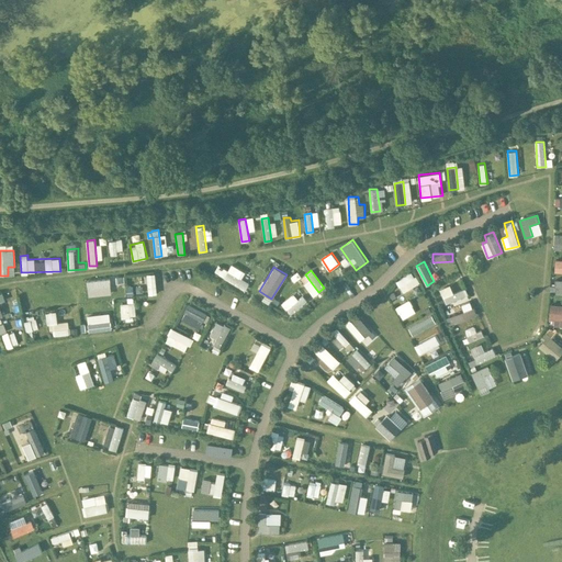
[(228,271),(225,278),(246,291),(250,284),(228,271)]
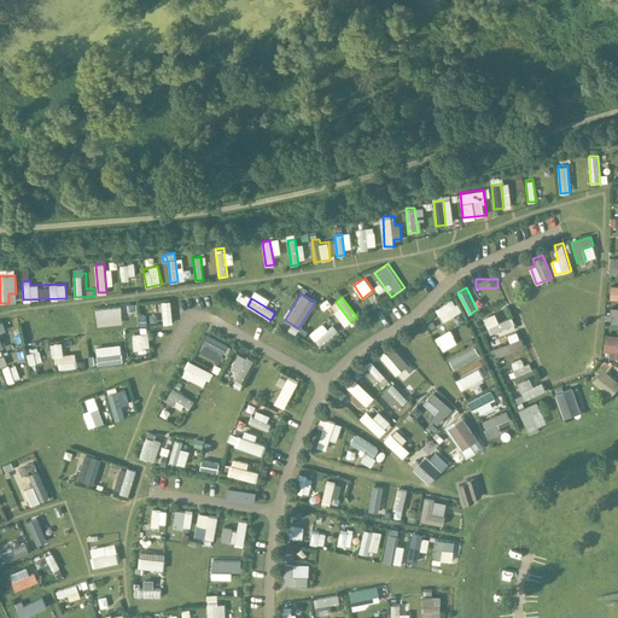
[(443,321),(461,310),(454,298),(436,308),(443,321)]
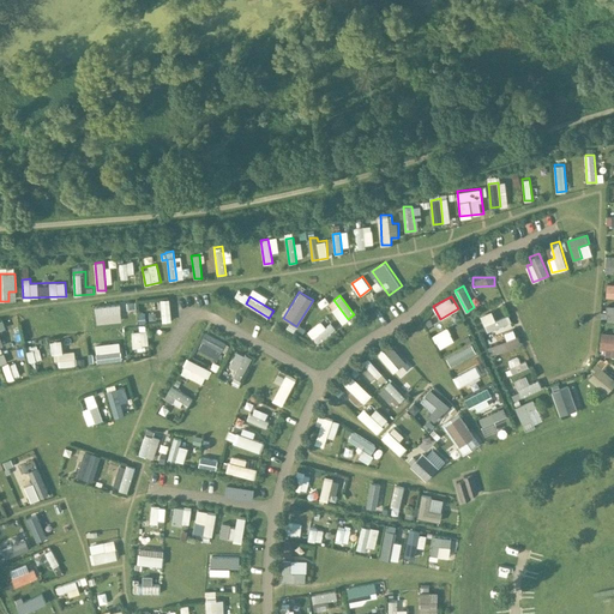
[(162,299),(163,321),(173,321),(170,299),(162,299)]
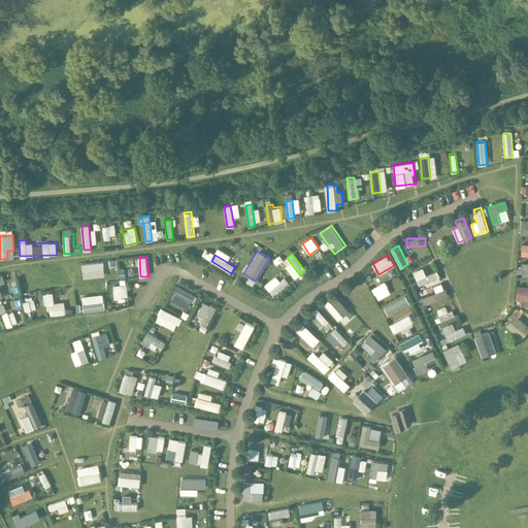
[(84,270),(104,268),(104,262),(83,264),(84,270)]
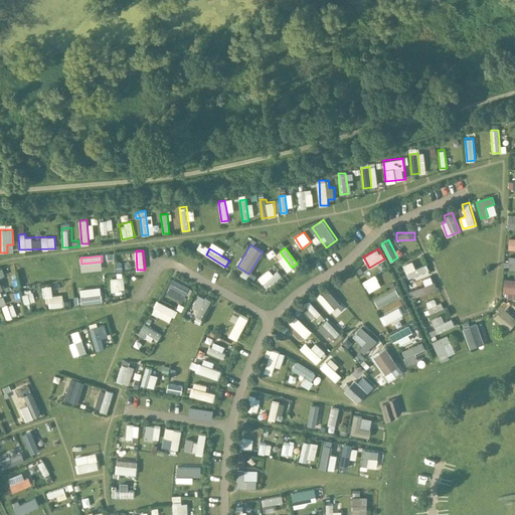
[(427,264),(415,268),(413,261),(403,264),(408,280),(430,273),(427,264)]
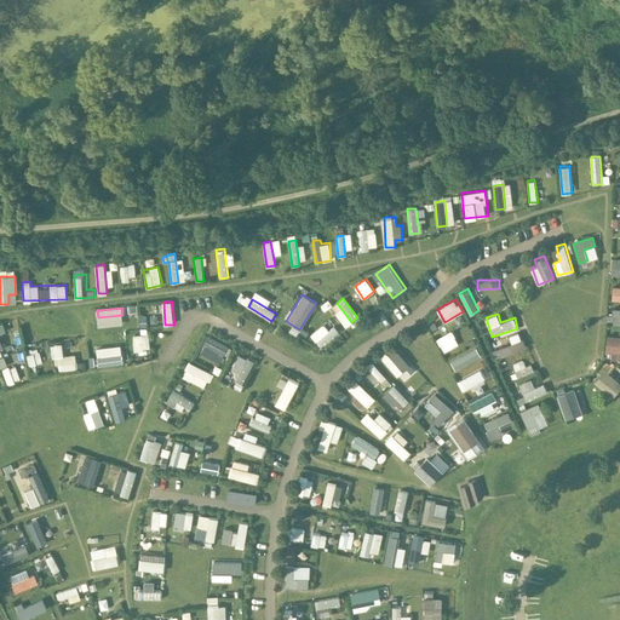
[(336,326),(328,329),(325,323),(311,333),(320,346),(340,334),(336,326)]
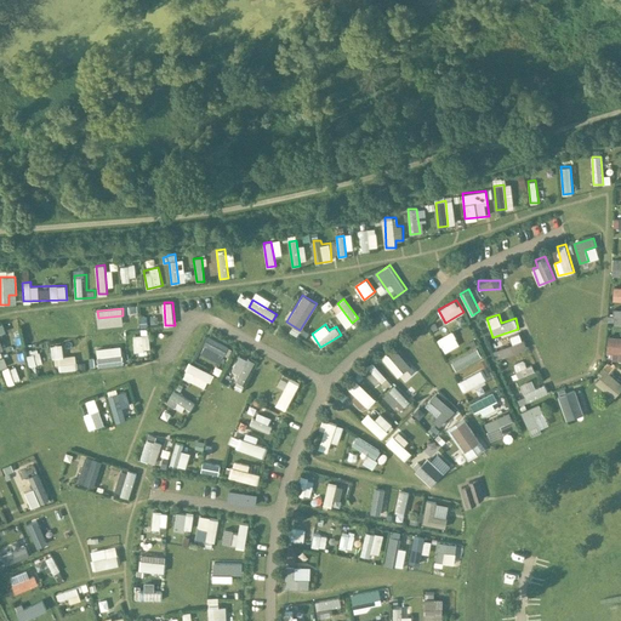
[(444,352),(460,345),(454,331),(438,339),(444,352)]
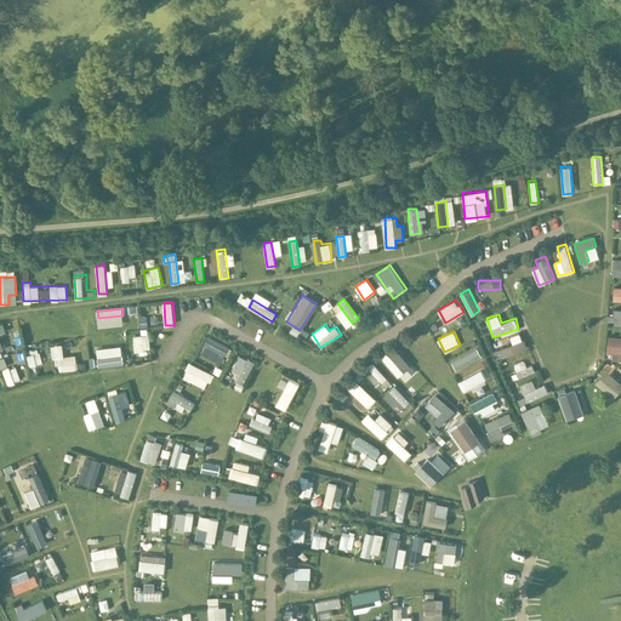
[(494,342),(500,358),(527,347),(520,332),(494,342)]
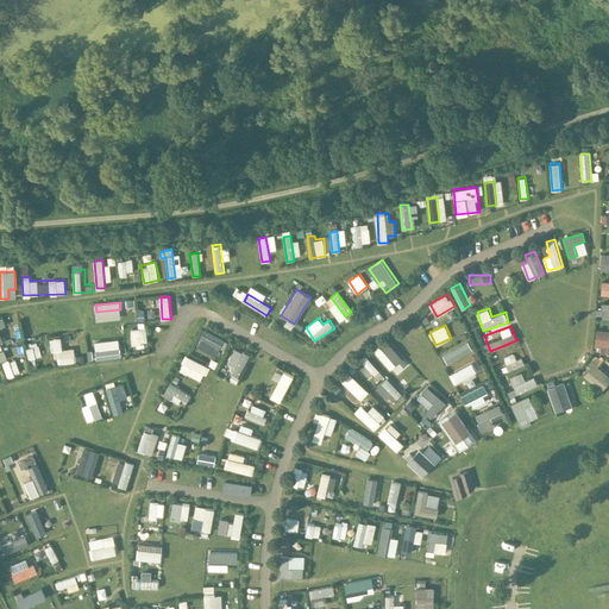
[(146,344),(148,328),(132,328),(131,343),(146,344)]
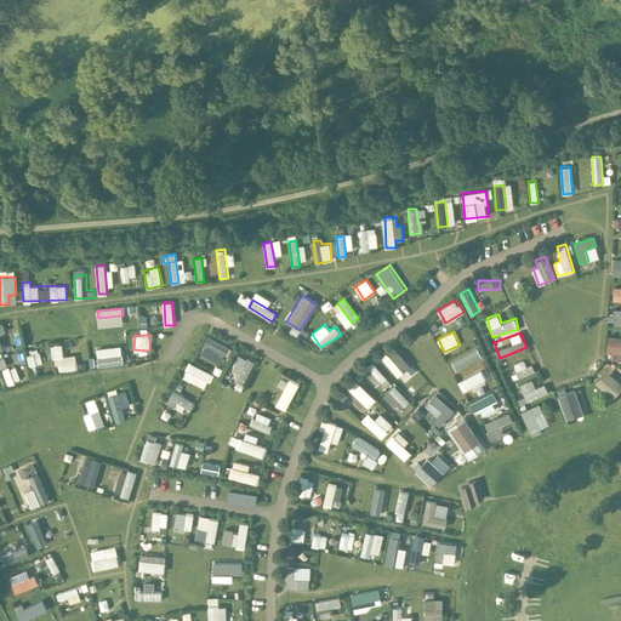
[(210,336),(205,345),(226,355),(231,347),(210,336)]
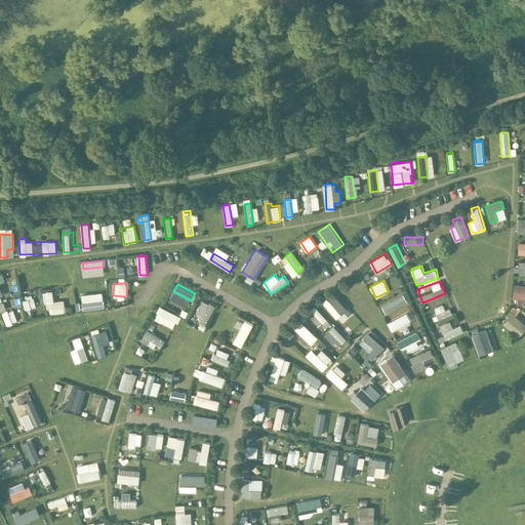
[(524,285),(514,284),(513,298),(524,299),(524,285)]
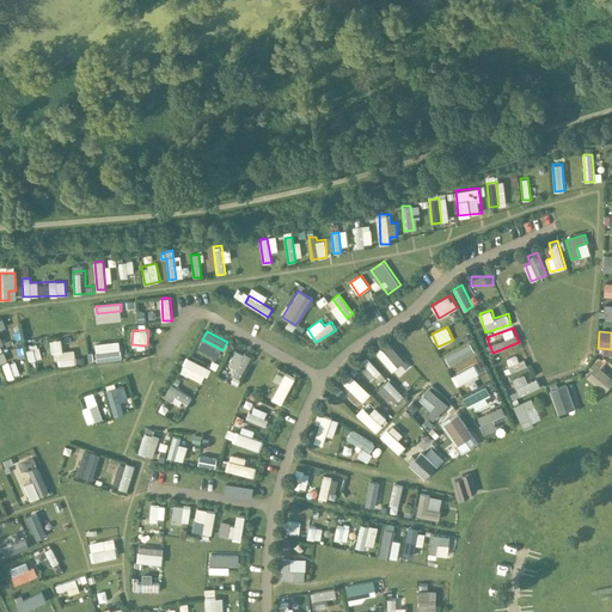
[(62,338),(53,340),(54,366),(77,365),(75,349),(62,350),(62,338)]
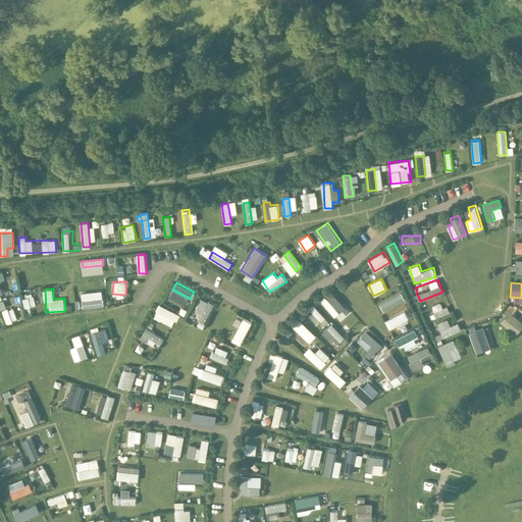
[(321,299),(338,321),(350,312),(331,291),(321,299)]
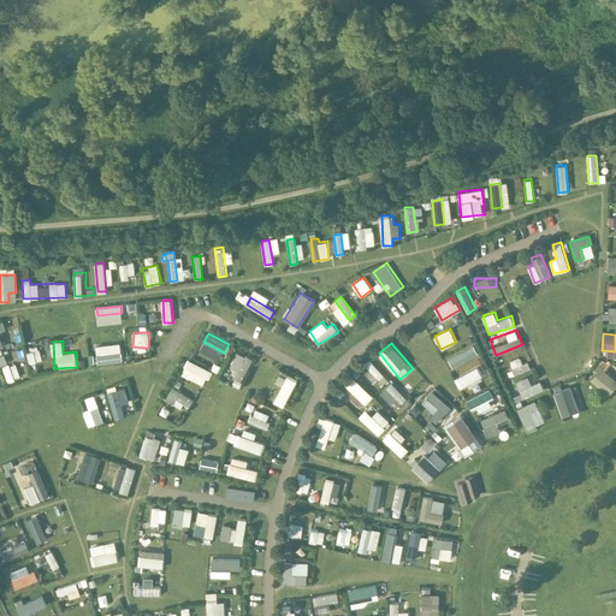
[(452,367),(478,353),(473,344),(448,357),(452,367)]
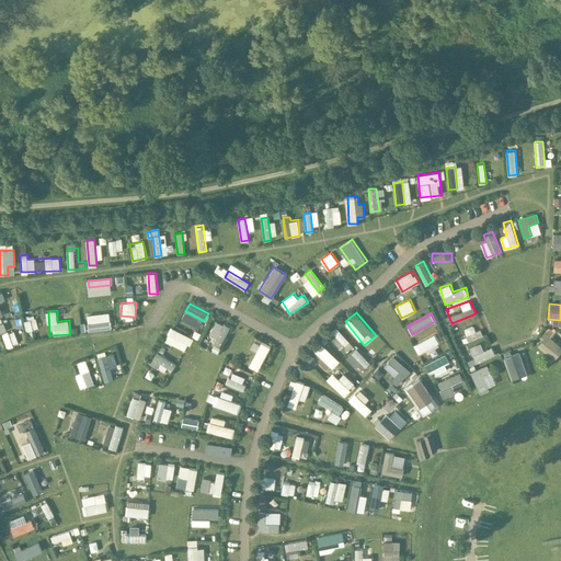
[(35,316),(24,319),(27,330),(38,328),(35,316)]
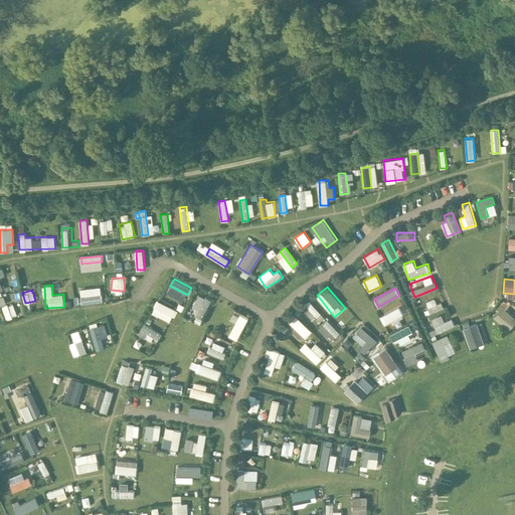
[(81,298),(82,304),(103,302),(102,295),(81,298)]
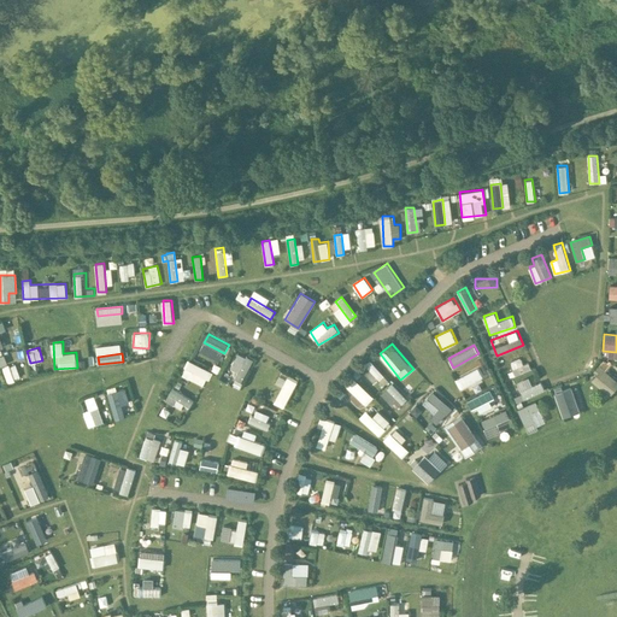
[(239,372),(235,378),(241,382),(254,360),(247,357),(246,358),(239,354),(230,369),(239,372)]
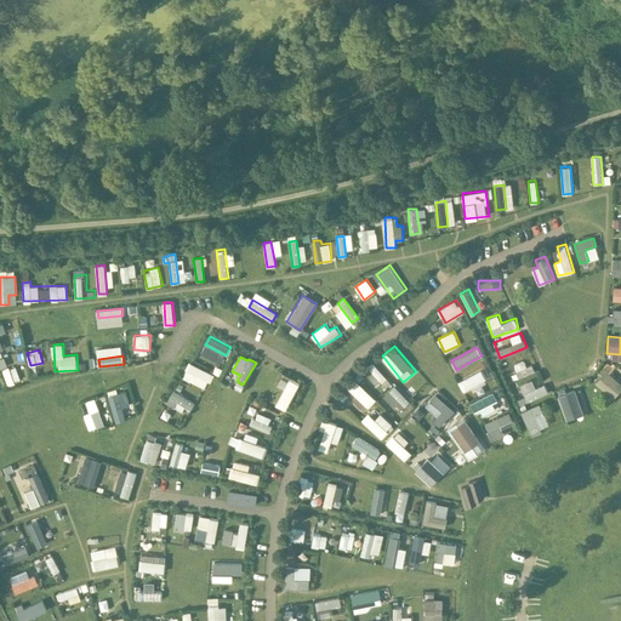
[(383,391),(391,383),(372,362),(365,369),(383,391)]
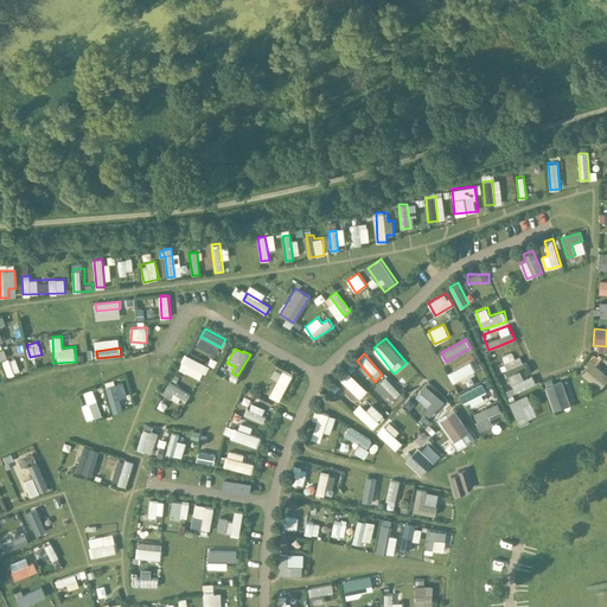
[(186,355),(183,362),(205,374),(210,366),(186,355)]
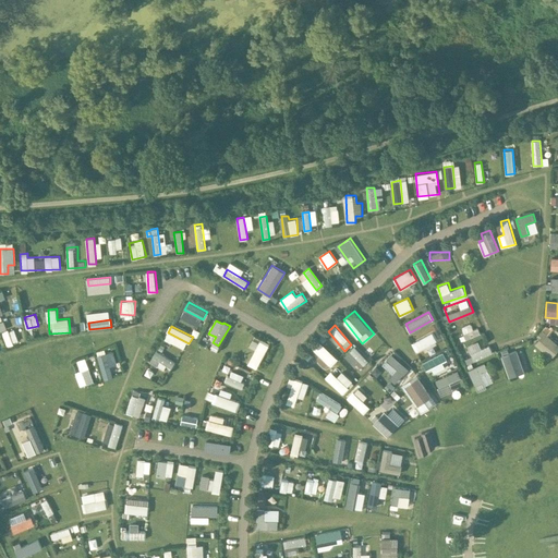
[(3,331),(7,346),(17,342),(14,329),(3,331)]
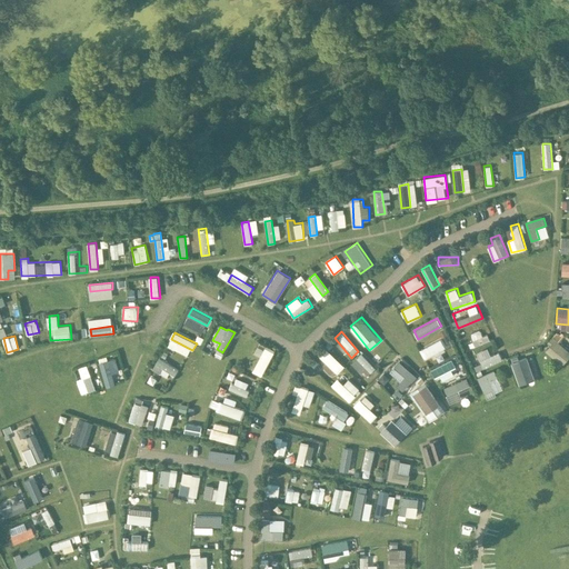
[(568,357),(568,351),(552,337),(547,343),(550,346),(545,351),(562,366),(568,357)]
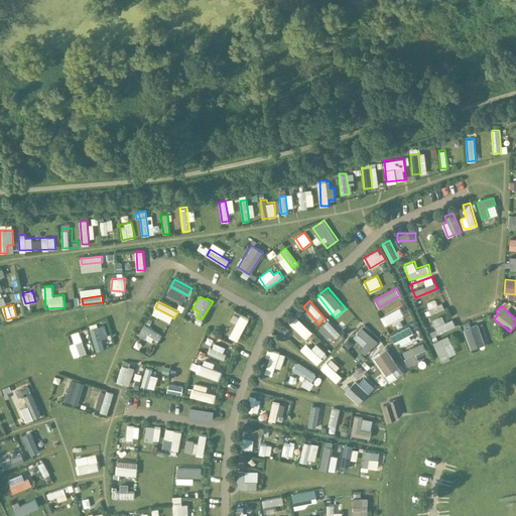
[(382,317),(386,324),(403,314),(400,307),(382,317)]
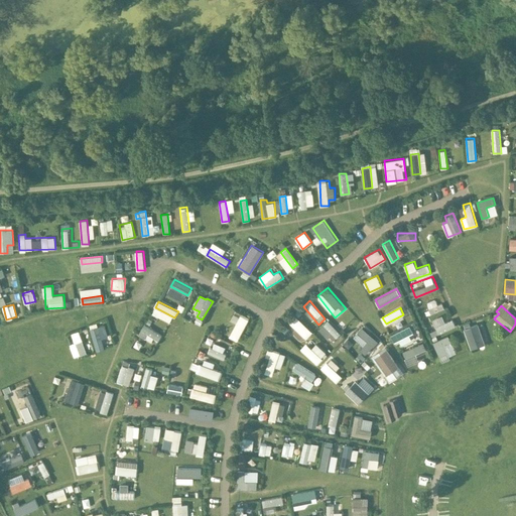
[(229,337),(237,341),(249,318),(241,313),(229,337)]
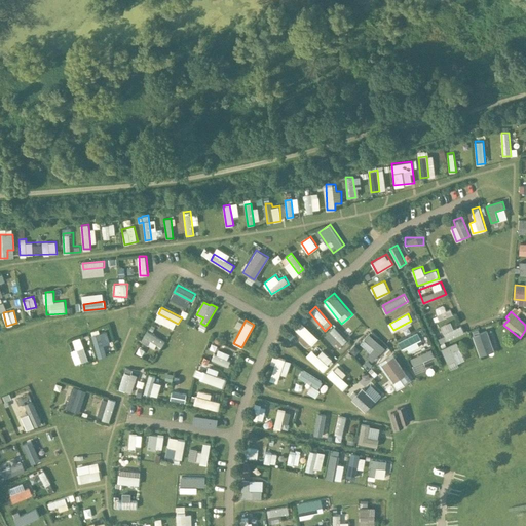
[(299,337),(308,347),(318,338),(301,320),(294,327),(301,335),(299,337)]
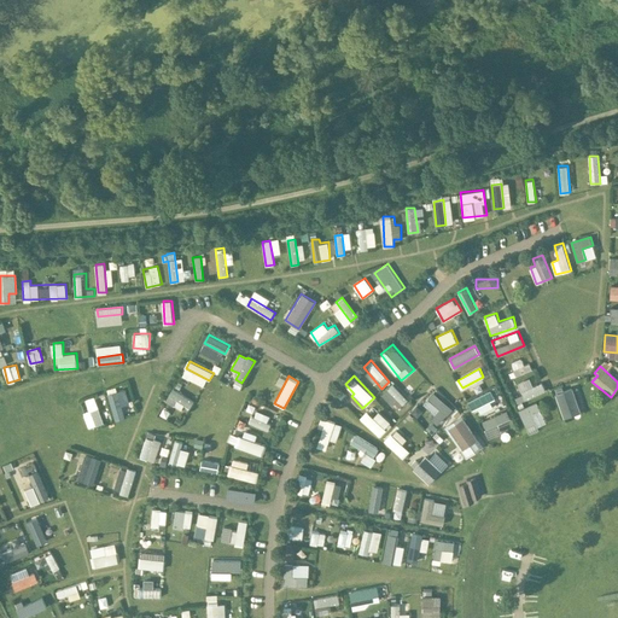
[(522,392),(525,400),(546,391),(542,383),(522,392)]
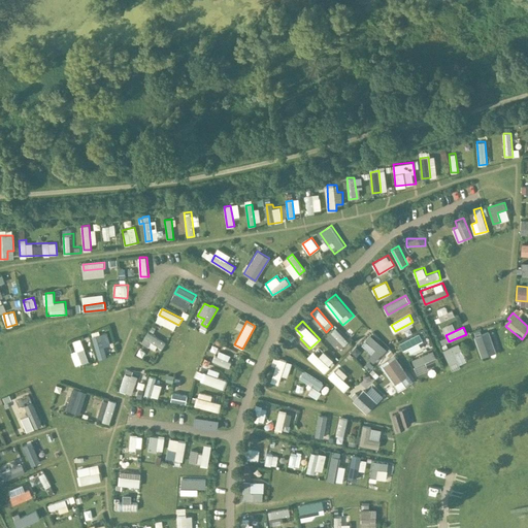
[(331,332),(343,345),(349,341),(335,328),(331,332)]
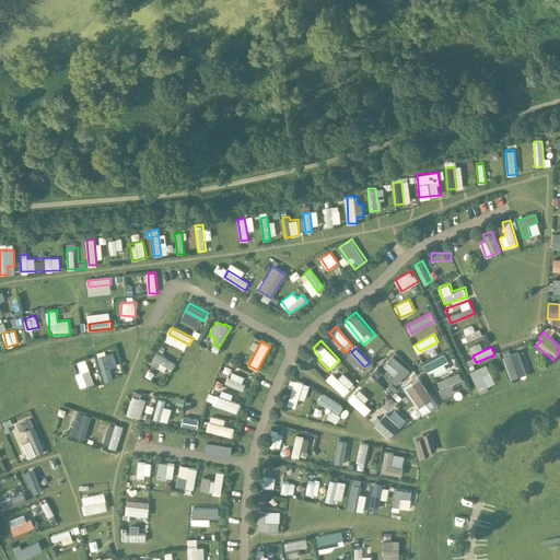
[(428,371),(453,358),(448,350),(423,363),(428,371)]
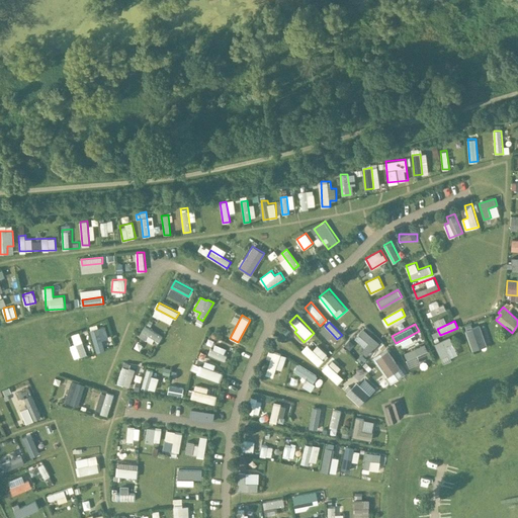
[(146,326),(142,331),(160,342),(163,337),(146,326)]
